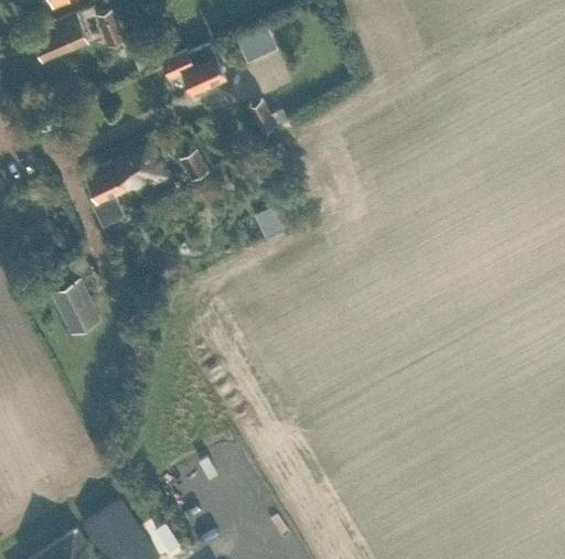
[(49,0),(52,9),(70,2),(68,0),(49,0)]
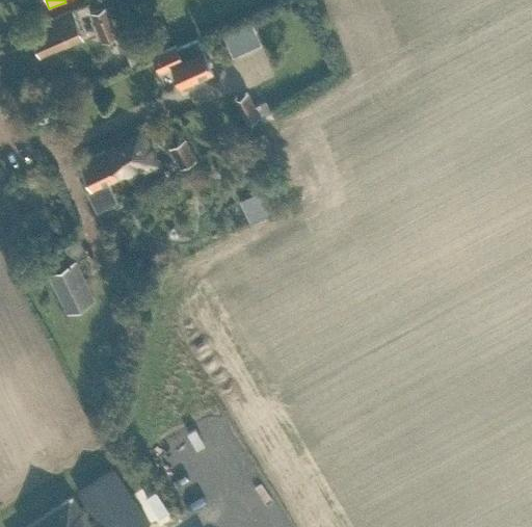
[(107,9),(90,16),(102,45),(118,38),(107,9)]
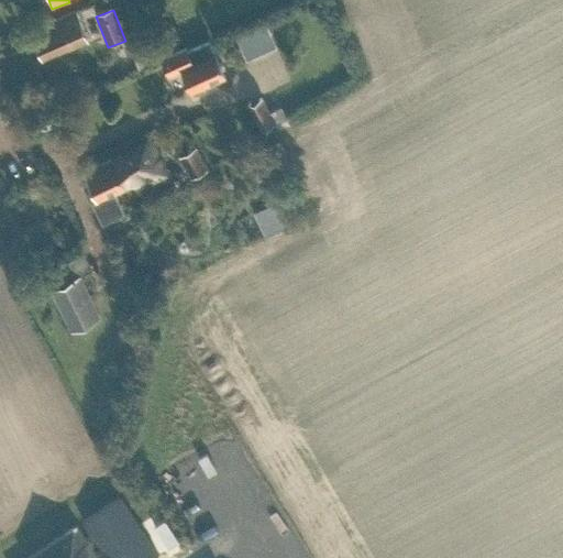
[(77,17),(32,35),(44,63),(88,44),(77,17)]
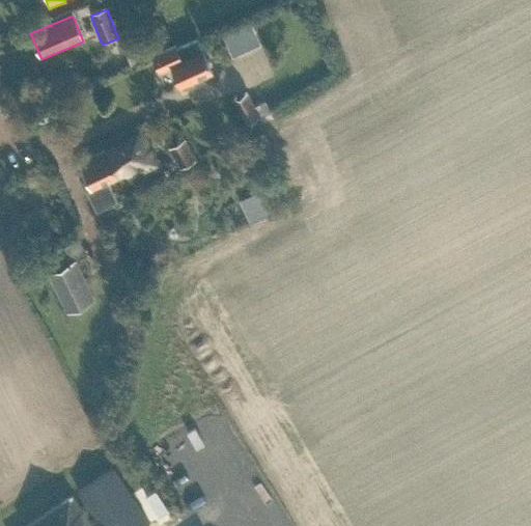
[(251,26),(223,38),(233,59),(260,47),(251,26)]
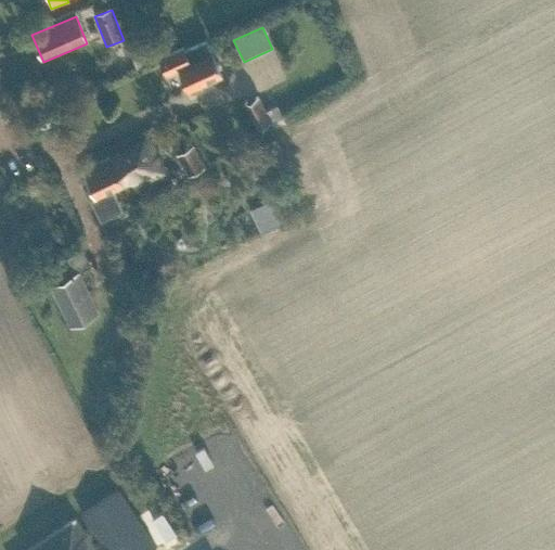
[(184,50),(160,62),(167,77),(178,72),(188,94),(221,79),(206,46),(186,55),(184,50)]
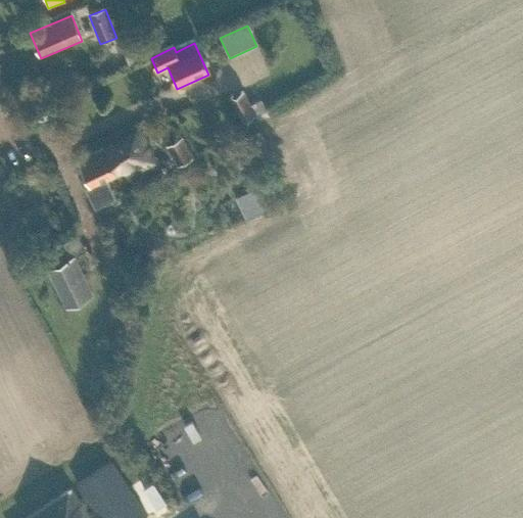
[(125,56),(129,67),(145,62),(140,50),(125,56)]
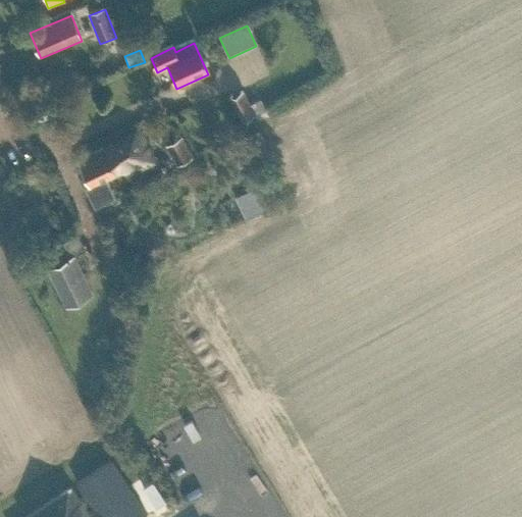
[(243,93),(229,100),(245,131),(255,126),(261,120),(267,118),(262,106),(251,110),(243,93)]
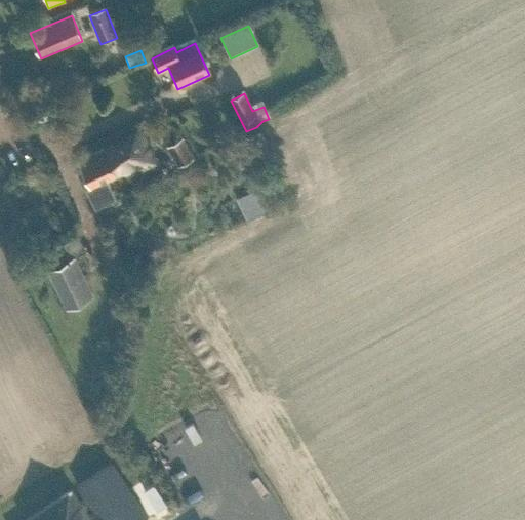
[(108,153),(120,177),(135,170),(138,175),(157,166),(144,136),(108,153)]
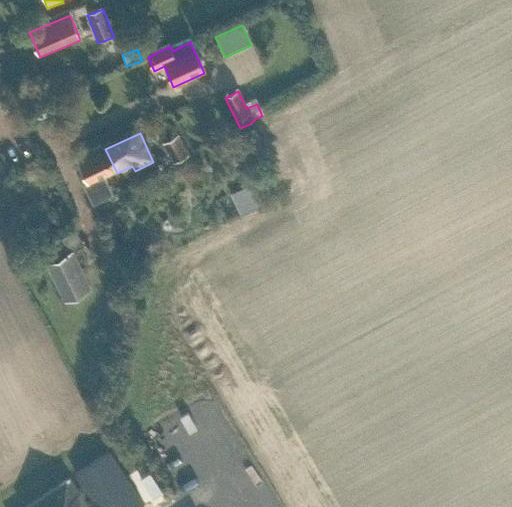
[(180,138),(169,145),(175,156),(171,158),(176,165),(191,157),(180,138)]
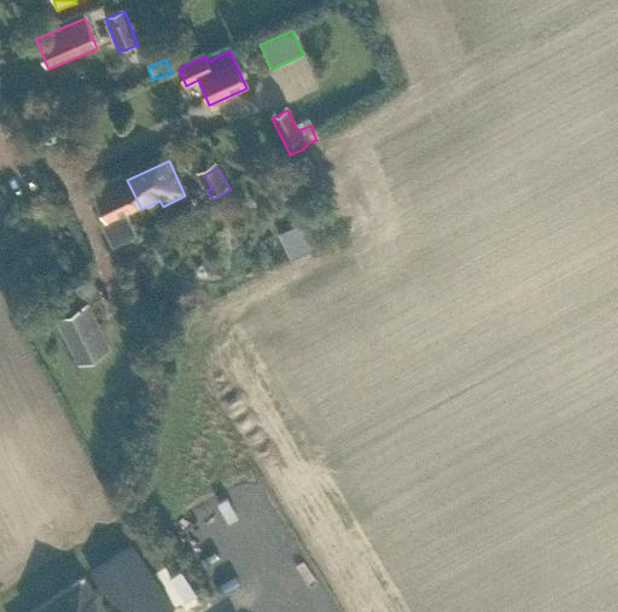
[(141,209),(127,180),(93,196),(106,225),(101,227),(112,250),(136,239),(134,229),(127,216),(141,209)]
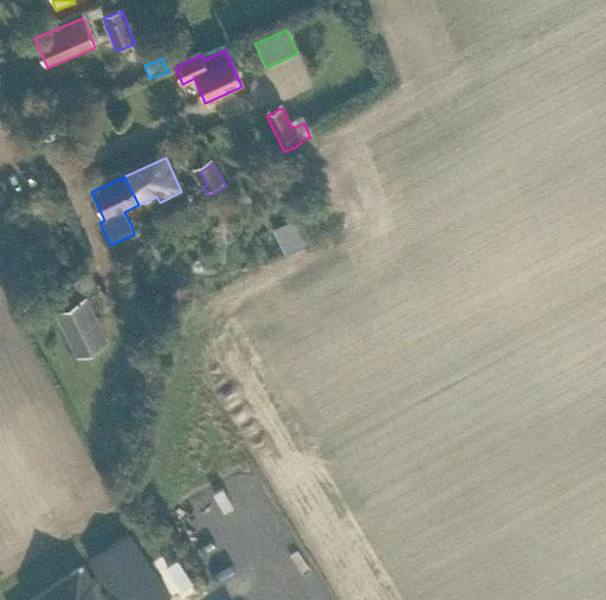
[(291,230),(276,238),(287,257),(323,237),(314,218),(310,219),(301,199),(285,206),(296,227),(291,230)]
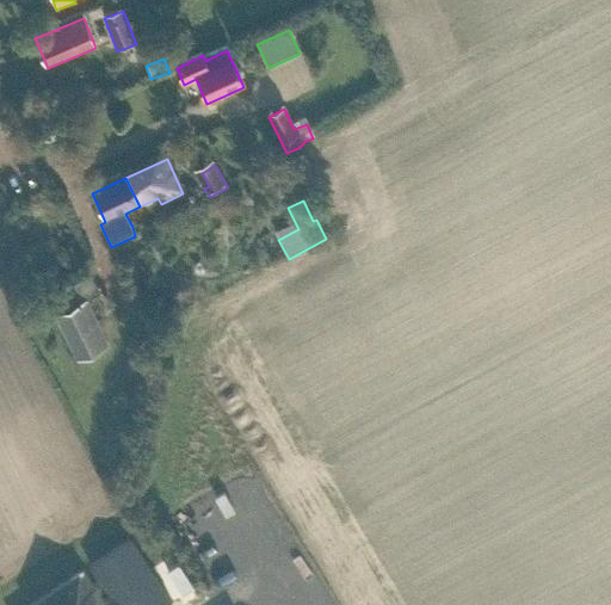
[(92,279),(48,301),(79,360),(109,345),(87,303),(100,297),(92,279)]
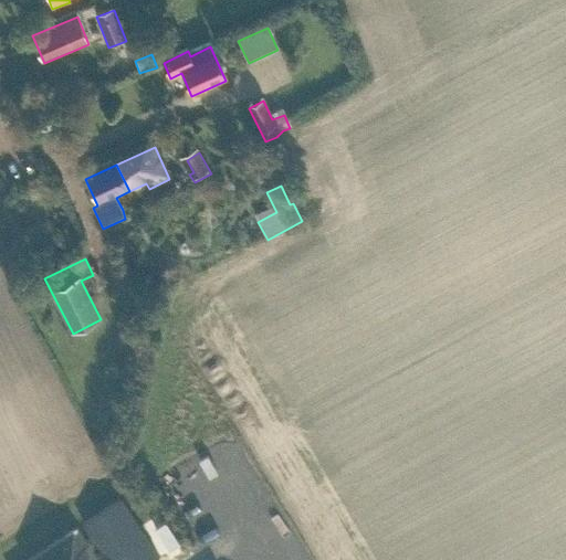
[(127,333),(115,339),(122,351),(134,346),(127,333)]
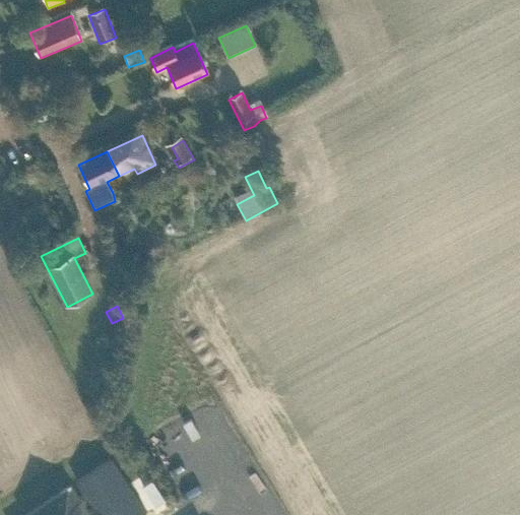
[(111,462),(76,486),(95,514),(145,514),(111,462)]
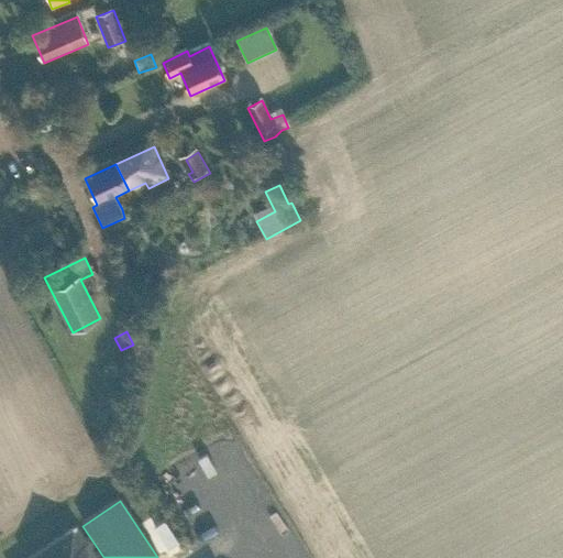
[(165,525),(155,532),(168,553),(178,546),(165,525)]
